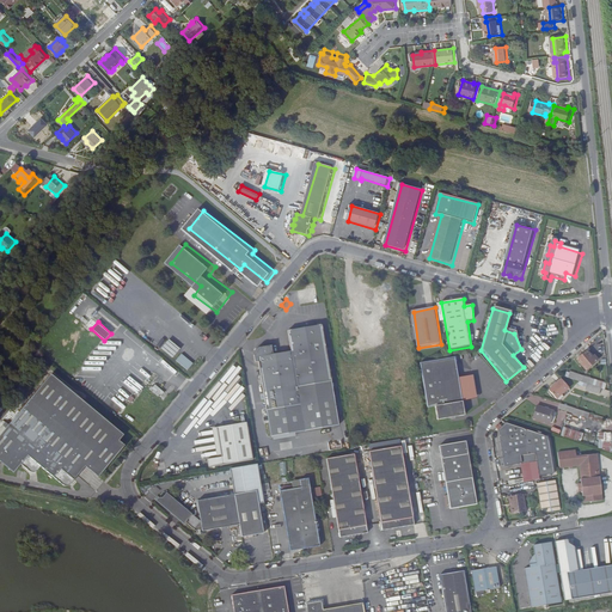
[(295,353),(277,356),(276,348),(262,350),(261,352),(259,353),(258,354),(258,355),(259,365),(263,365),(275,440),(343,428),(336,384),(326,328),(293,332),(295,353)]
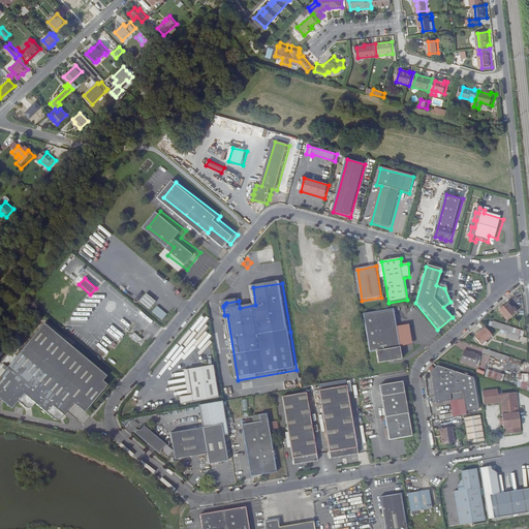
[(156,292),(150,300),(160,308),(166,300),(156,292)]
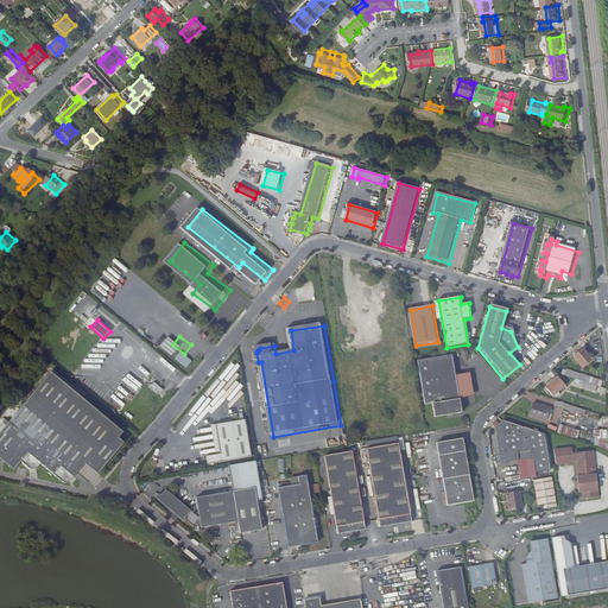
[(582,371),(593,361),(588,356),(582,350),(571,360),(582,371)]
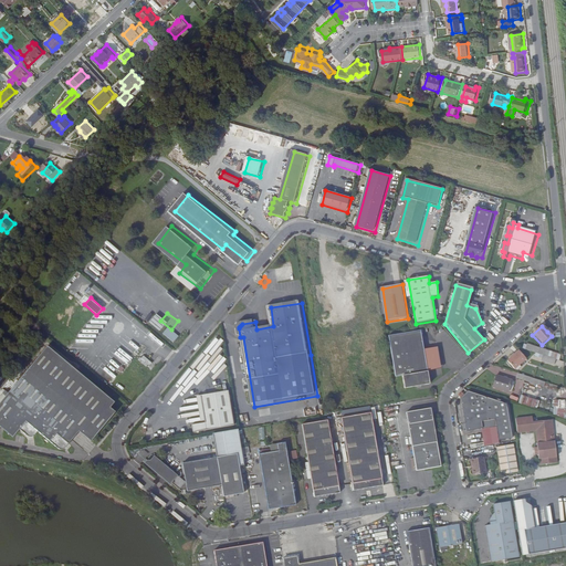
[(431,386),(422,332),(390,337),(397,378),(404,377),(406,390),(431,386)]
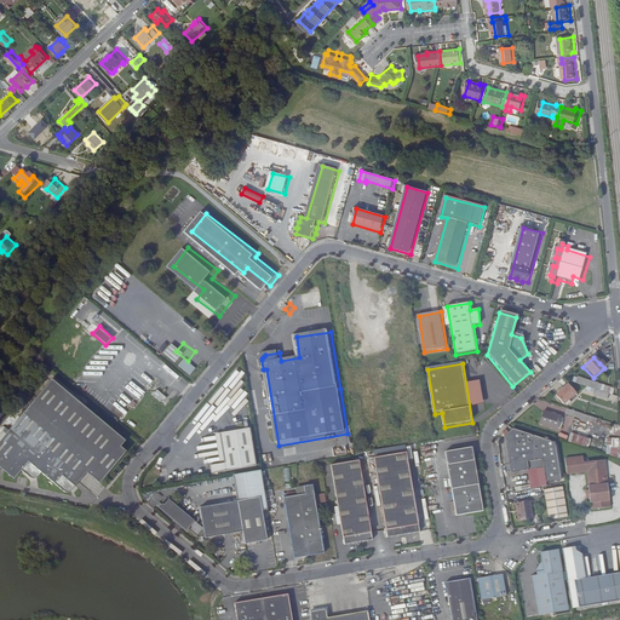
[(614,389),(573,375),(572,382),(597,390),(613,395),(614,389)]
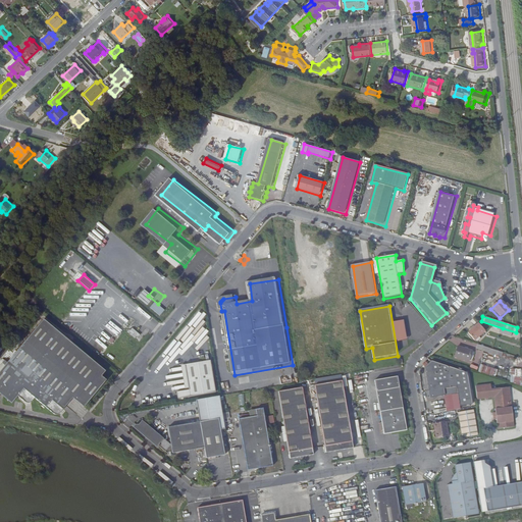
[(107,370),(72,341),(45,317),(0,372),(0,394),(1,393),(11,401),(18,394),(28,401),(32,401),(36,396),(55,412),(60,412),(73,397),(85,406),(107,378),(103,375),(107,370)]
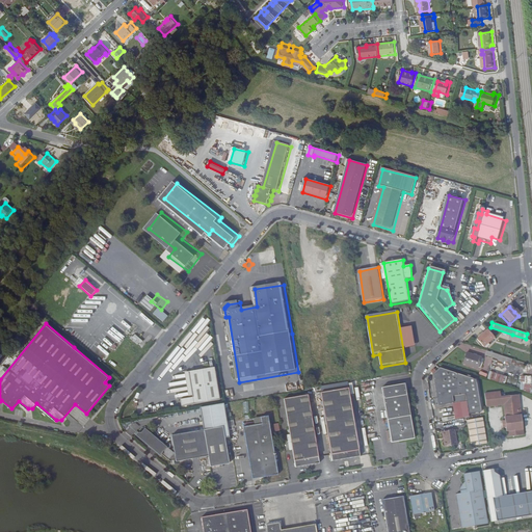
[(481,347),(494,338),(487,329),(475,339),(481,347)]
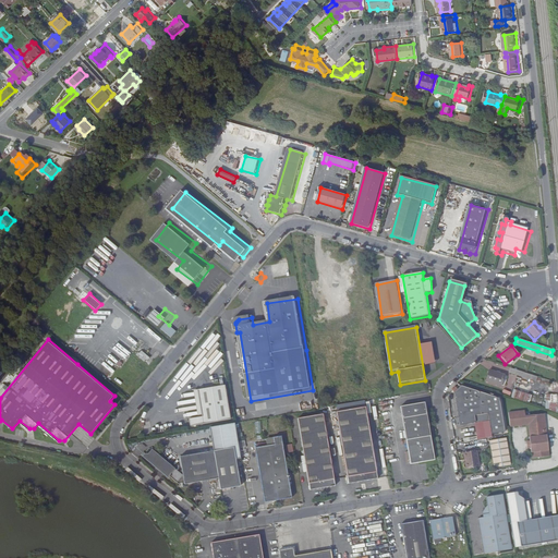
[(136,355),(148,365),(153,360),(141,350),(136,355)]
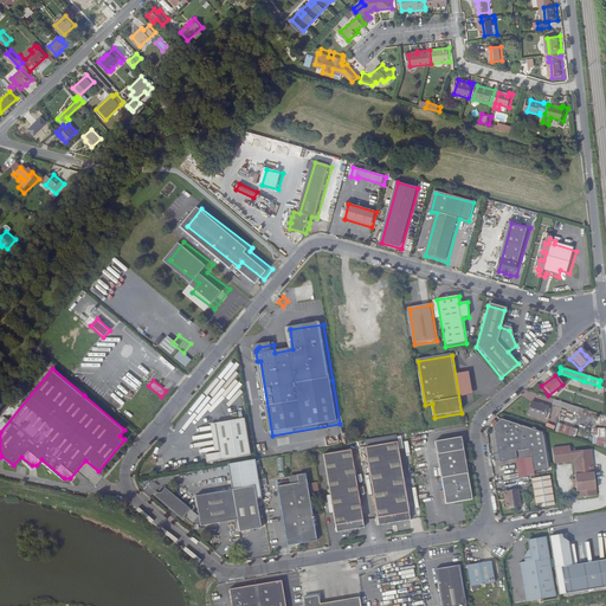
[(597,393),(599,386),(584,381),(582,388),(597,393)]
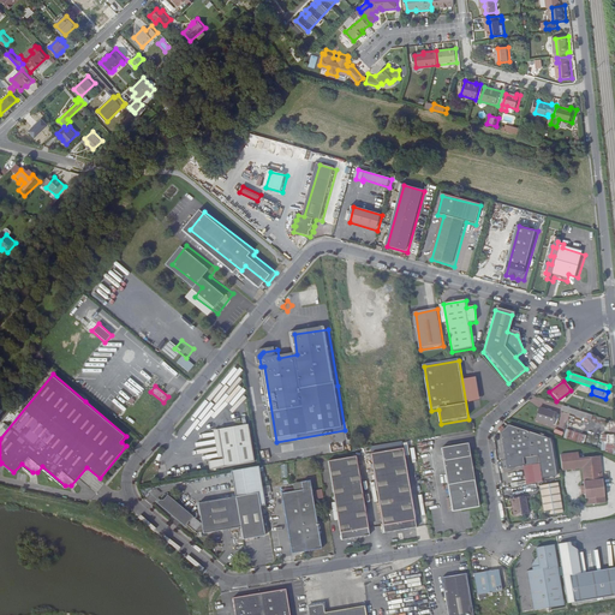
[(579,418),(581,412),(567,407),(565,413),(579,418)]
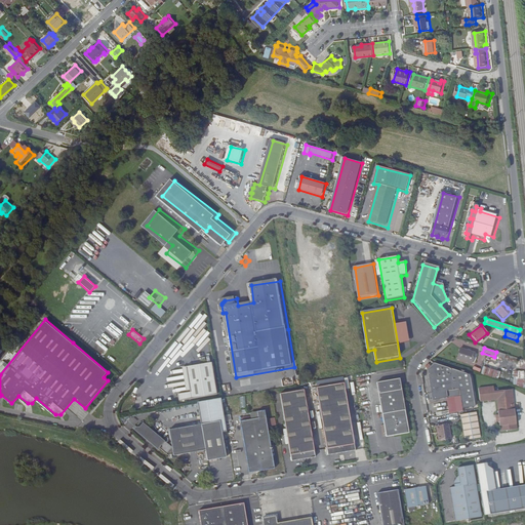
[(473,365),(477,355),(462,350),(459,360),(473,365)]
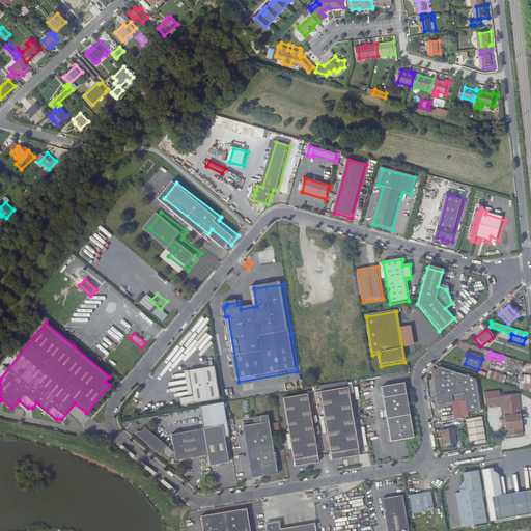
[(514,360),(502,356),(500,361),(512,365),(514,360)]
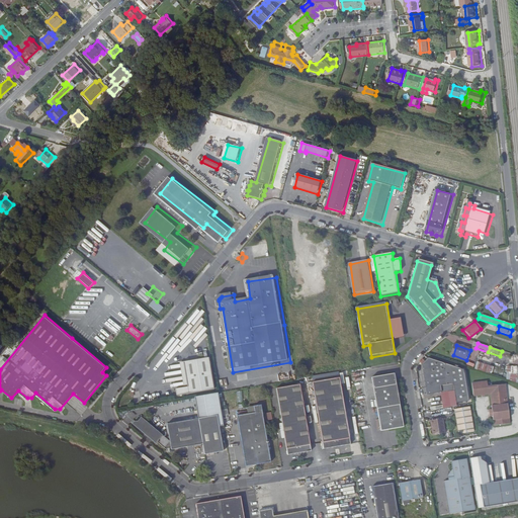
[(212,390),(208,357),(182,362),(186,386),(174,390),(176,396),(212,390)]
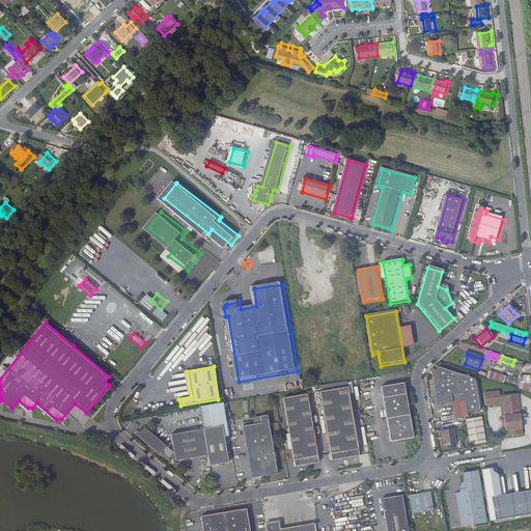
[(474,381),(438,369),(431,375),(437,406),(452,403),(451,397),(464,395),(467,415),(479,413),(474,381)]
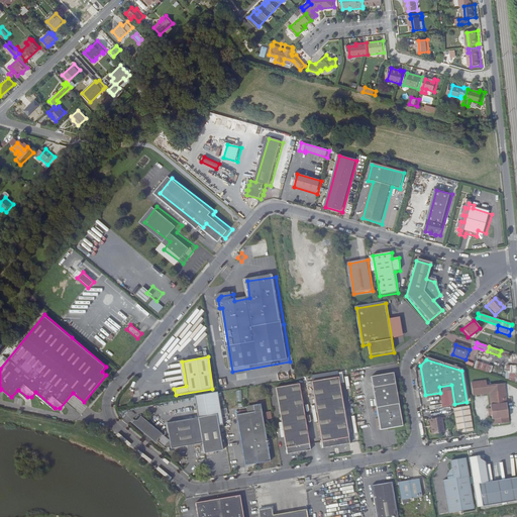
[(403,426),(394,374),(372,378),(377,409),(376,409),(376,412),(378,412),(379,418),(376,419),(377,429),(381,428),(381,430),(403,426)]
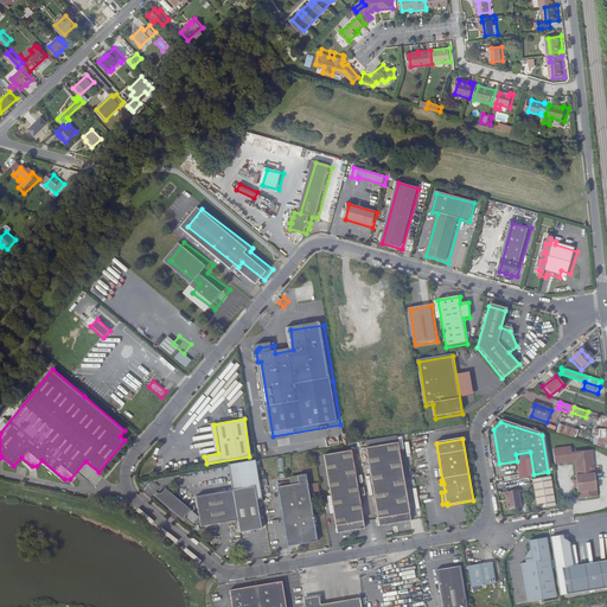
[(266,455),(272,448),(262,441),(257,448),(266,455)]
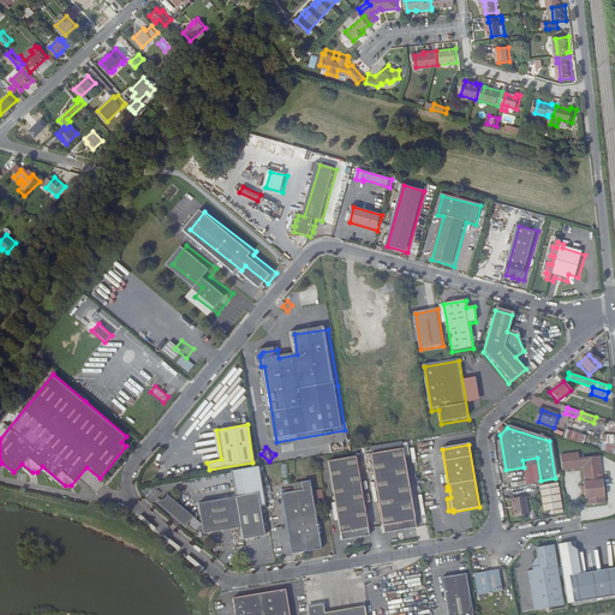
[(402,448),(370,454),(383,533),(415,527),(402,448)]
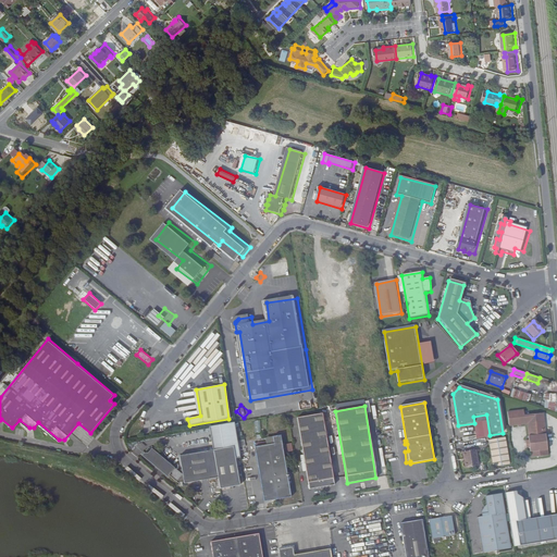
[(508,429),(525,426),(528,443),(528,450),(529,455),(530,455),(531,459),(547,458),(543,416),(523,418),(522,411),(507,413),(508,429)]
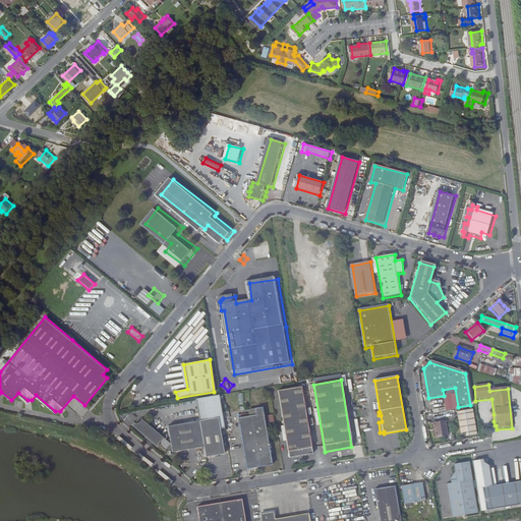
[(311,454),(300,387),(278,391),(288,458),(311,454)]
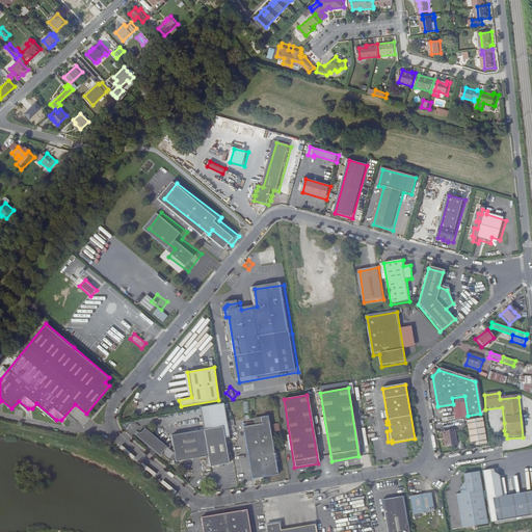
[(228,436),(222,403),(209,406),(200,407),(203,429),(213,428),(222,426),(224,437),(228,436)]
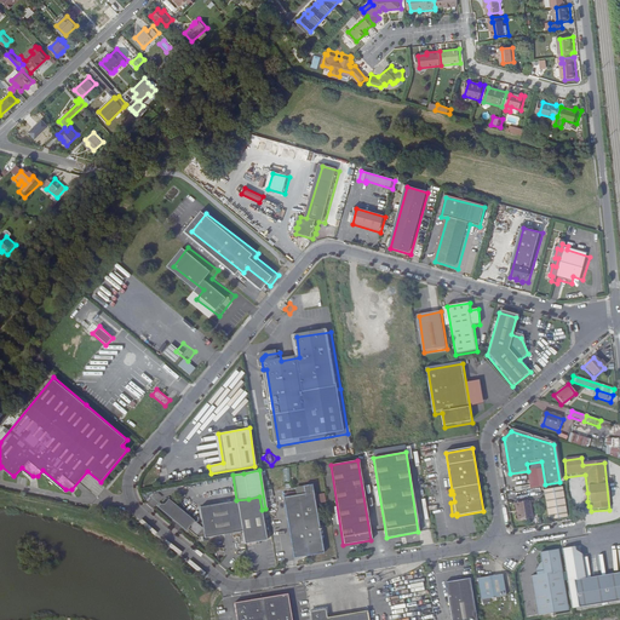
[(304,487),(305,494),(283,498),(294,558),(323,554),(313,484),(304,487)]
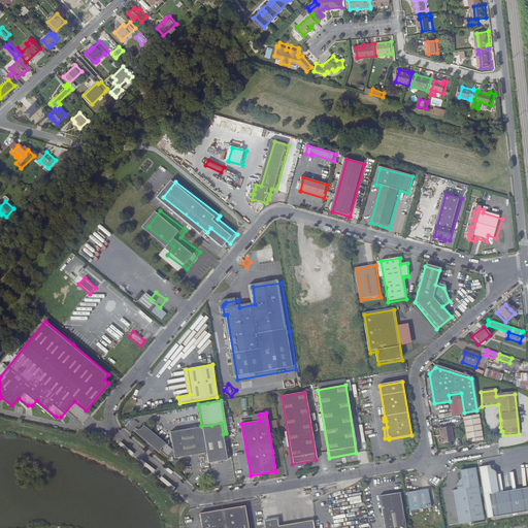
[(483,442),(479,418),(462,421),(466,446),(483,442)]
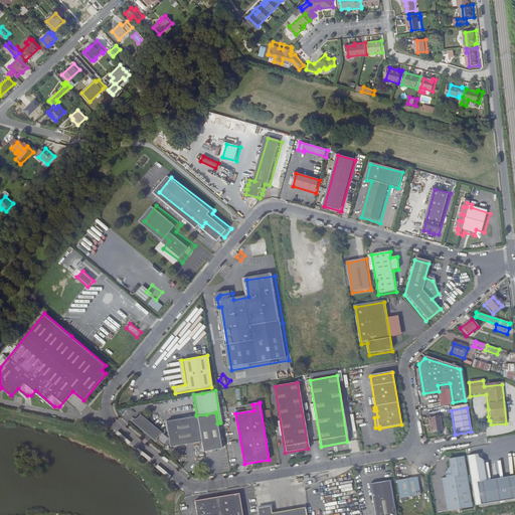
[(217,423),(215,412),(206,414),(196,415),(165,420),(168,437),(140,413),(134,420),(164,447),(166,445),(169,444),(169,447),(201,441),(203,453),(221,450),(217,423)]
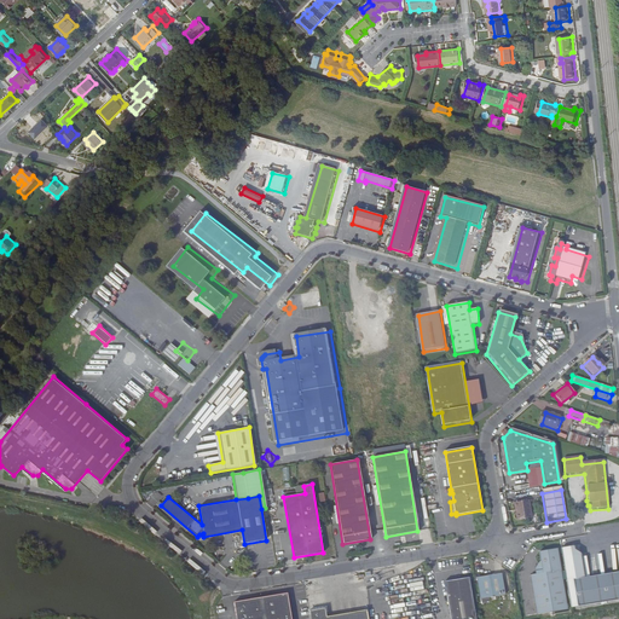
[(532,520),(528,503),(513,505),(515,522),(532,520)]
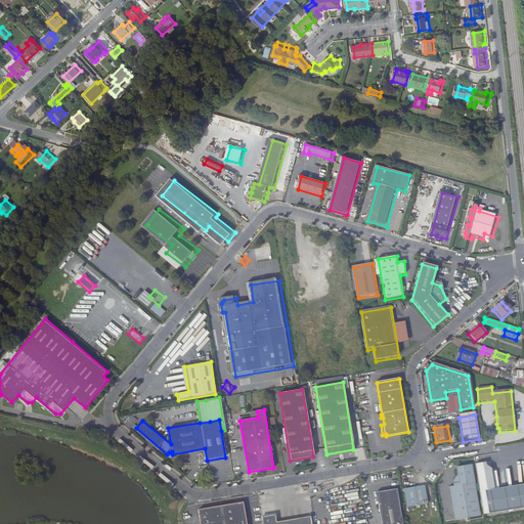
[(523,511),(523,486),(495,491),(492,471),(488,472),(487,465),(476,466),(484,518),(490,517),(523,511)]
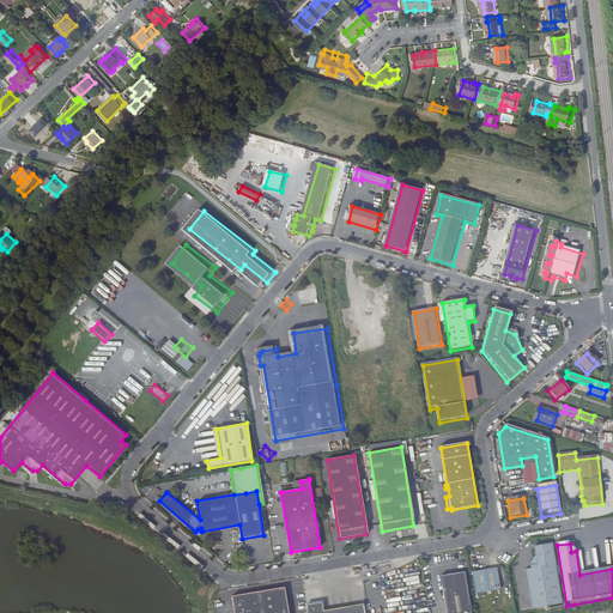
[(530,570),(532,572),(526,574),(533,612),(564,607),(554,546),(535,550),(536,559),(532,568),(532,570),(530,570)]
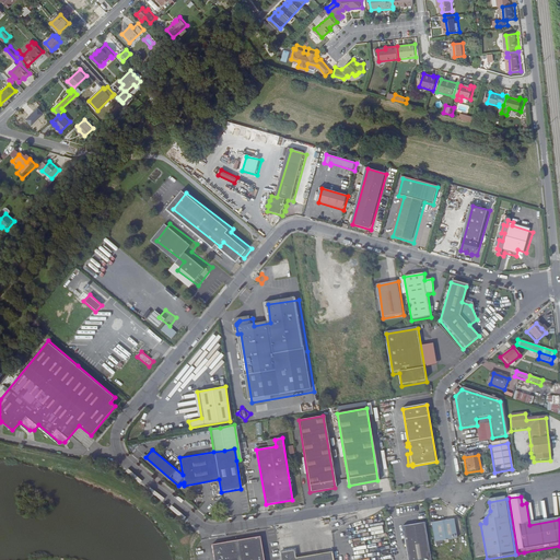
[(457,541),(454,522),(431,526),(434,545),(457,541)]
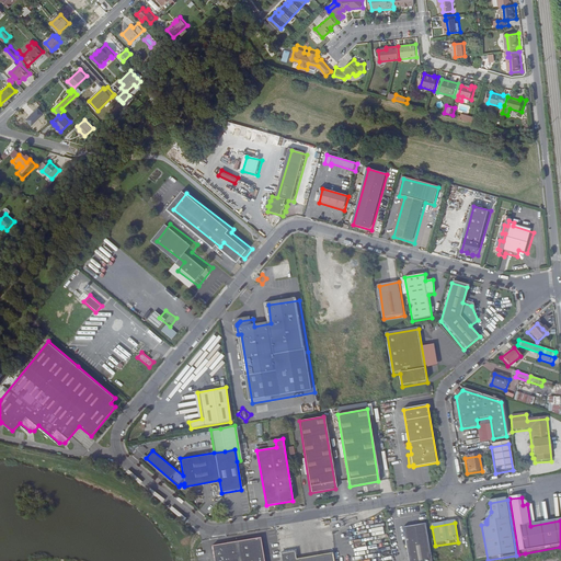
[(430,560),(425,527),(403,530),(408,560),(430,560)]
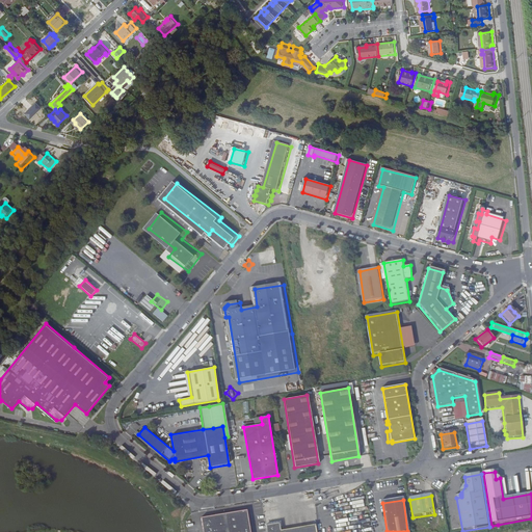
[(249,531),(245,509),(200,517),(203,531),(249,531)]
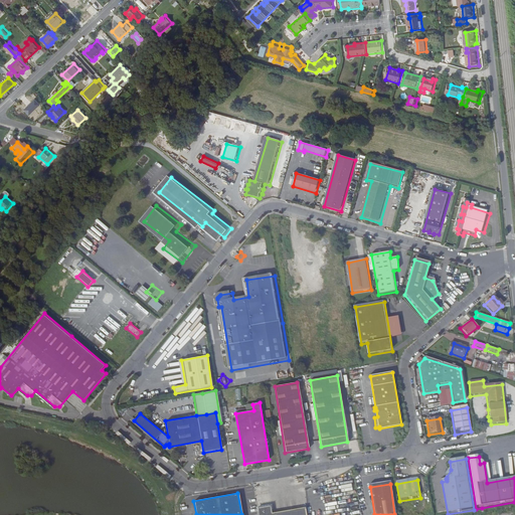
[(261,514),(304,514),(303,508),(269,513),(268,506),(260,507),(261,514)]
